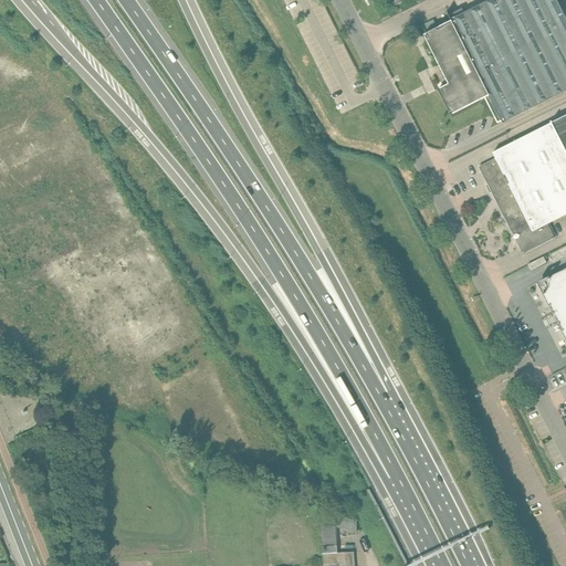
[(440,27),(435,30),(425,35),(425,37),(426,37),(430,34),(444,62),(440,64),(444,74),(447,74),(452,84),(440,90),(440,88),(438,90),(451,115),(452,114),(450,109),(486,91),(489,95),(493,103),(496,102),(504,117),(501,118),(503,123),(565,91),(565,19),(556,0),(492,0),(459,18),(456,12),(449,16),(452,23),(441,29),(440,27)]
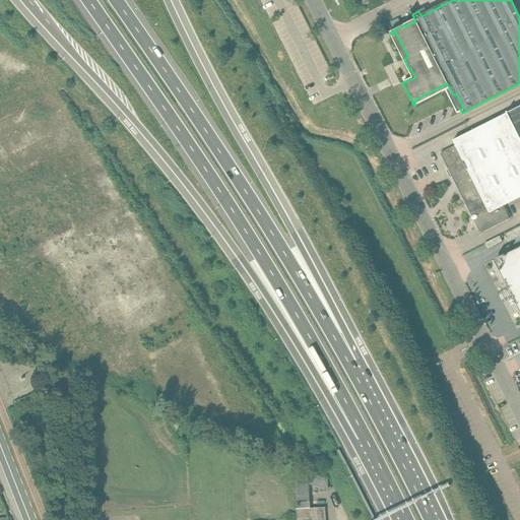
[(408,57),(395,31),(391,34),(404,59),(408,57)]
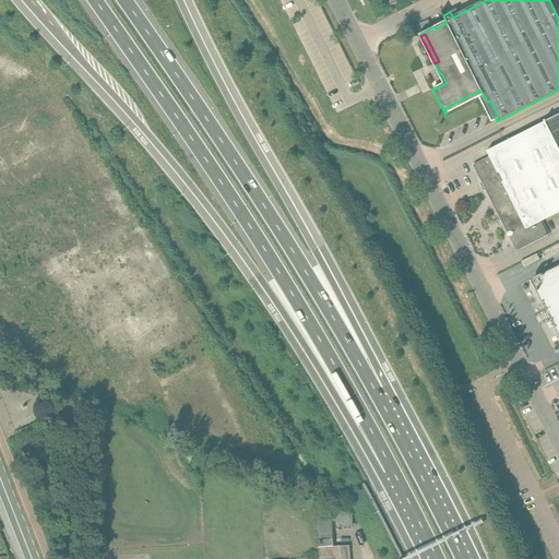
[(480,90),(444,108),(447,113),(483,94),(480,90)]
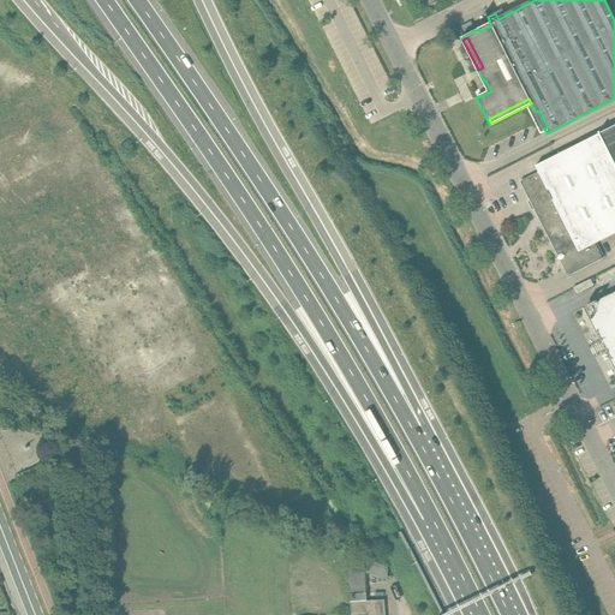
[(614,125),(599,133),(536,166),(538,172),(520,181),(557,255),(559,256),(557,258),(560,260),(561,261),(560,261),(566,273),(568,272),(569,274),(571,274),(602,257),(593,243),(614,231),(614,125)]
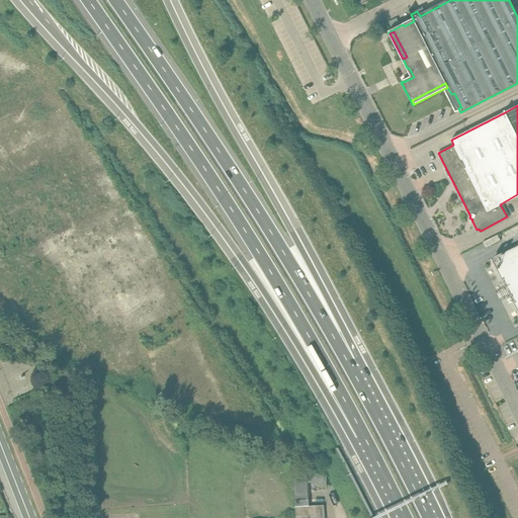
[(498,235),(483,242),(486,248),(500,241),(498,235)]
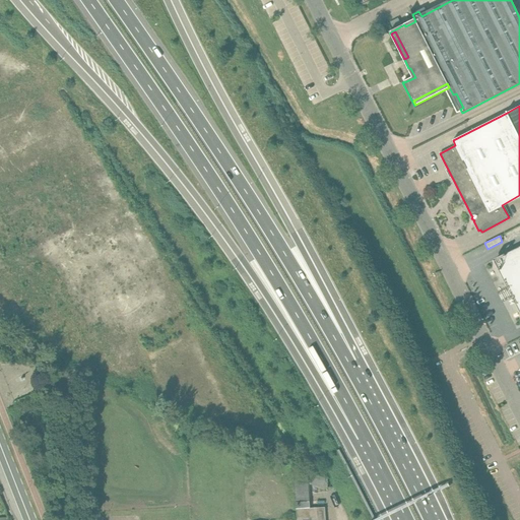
[(519,236),(508,243),(509,245),(496,252),(510,279),(505,281),(519,312),(519,236)]
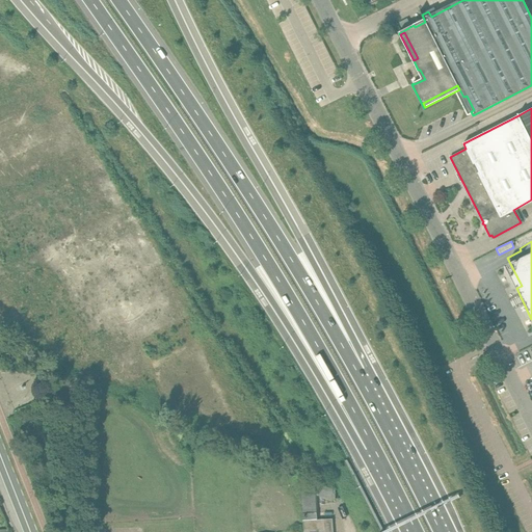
[(333,499),(333,487),(300,481),(303,531),(333,531),(333,516),(318,517),(318,495),(333,499)]
